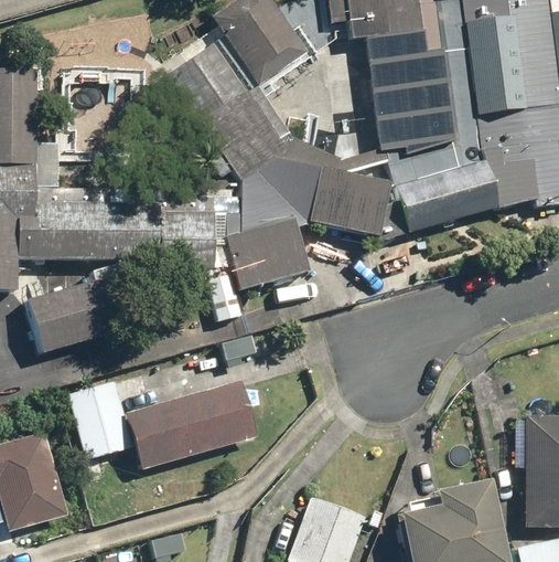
[(310,221),(385,239),(503,204),(536,200),(539,204),(558,201),(558,11),(546,12),(544,0),(322,0),(328,50),(369,44),(379,147),(337,158),(280,137),(217,39),(167,70),(237,180),(114,179),(111,200),(36,200),(36,69),(0,69),(0,287),(18,288),(19,254),(160,256),(159,284),(203,284),(204,267),(232,266),(224,245),(224,213),(301,211),(308,212),(310,221)]
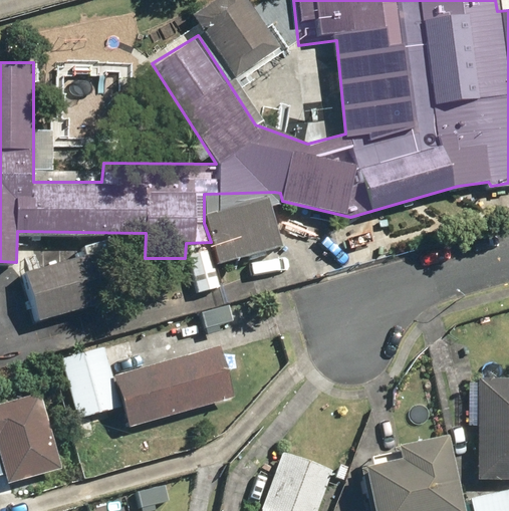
[(282,46),(248,0),(209,0),(191,13),(237,78),(282,46)]
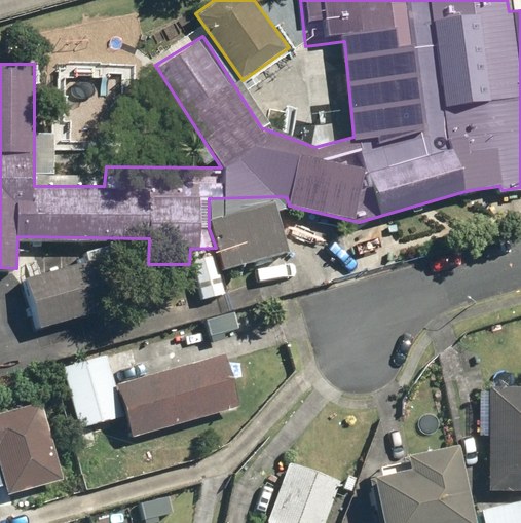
[(276,200),(213,219),(228,273),(292,255),(276,200)]
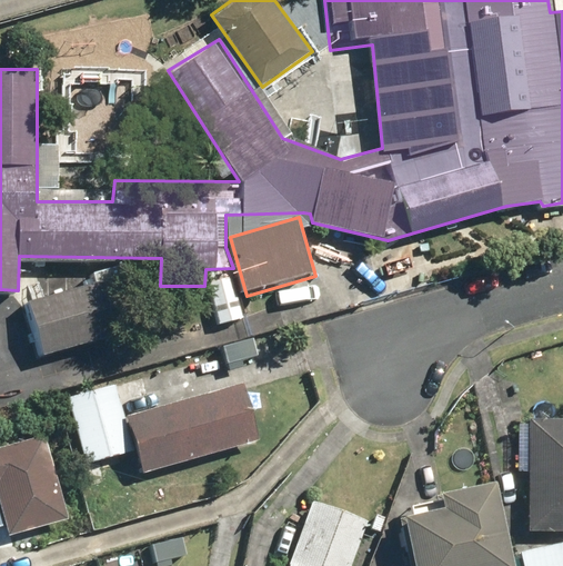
[(234,274),(208,280),(220,325),(247,317),(234,274)]
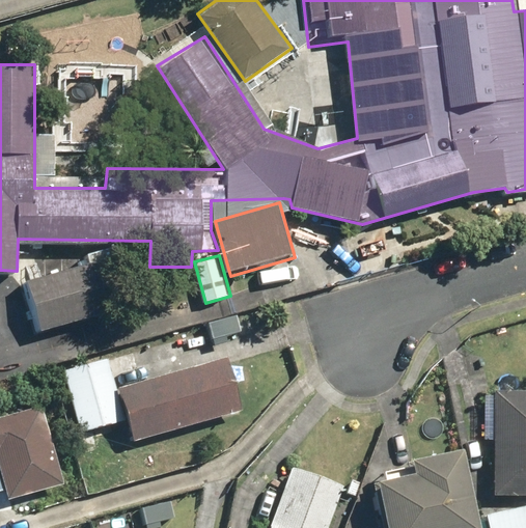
[(113,258),(24,283),(38,334),(128,308),(113,258)]
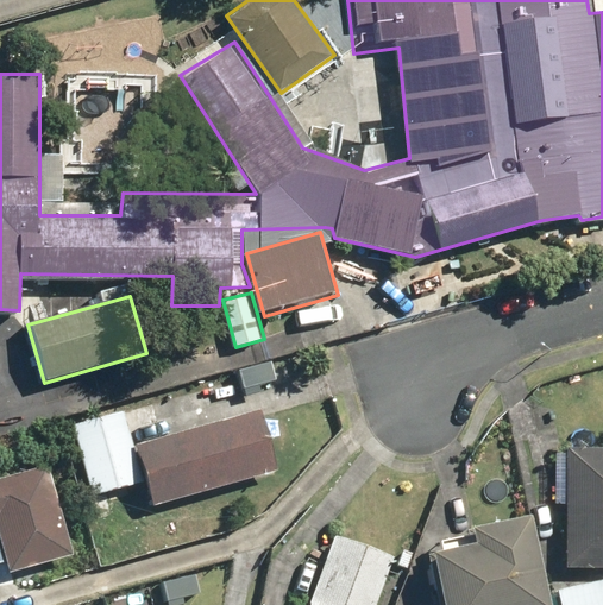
[(267,409),(177,432),(168,398),(74,423),(92,495),(148,480),(155,506),(283,473),(267,409)]
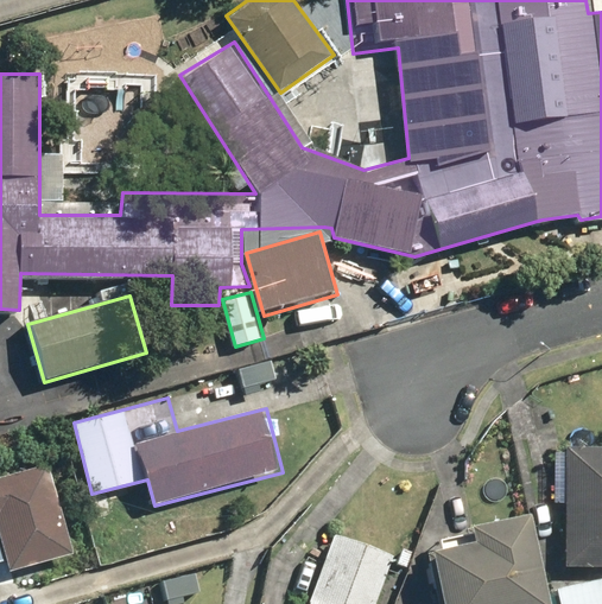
[(74,554),(43,440),(0,452),(0,539),(10,571),(74,554)]
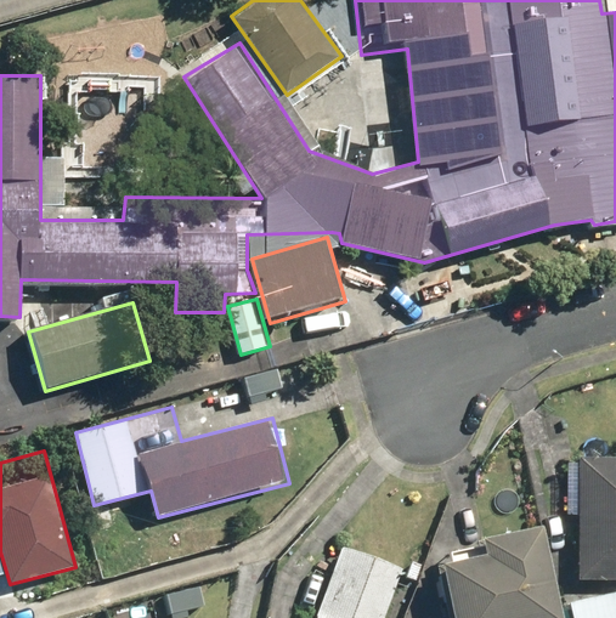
[(580,464),(570,463),(569,514),(582,515),(578,578),(615,580),(615,454),(581,454),(580,464)]
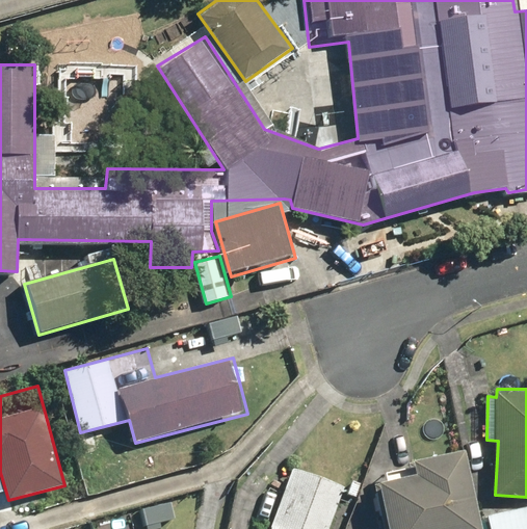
[(373,484),(383,528),(477,528),(460,450),(410,461),(413,475),(373,484)]
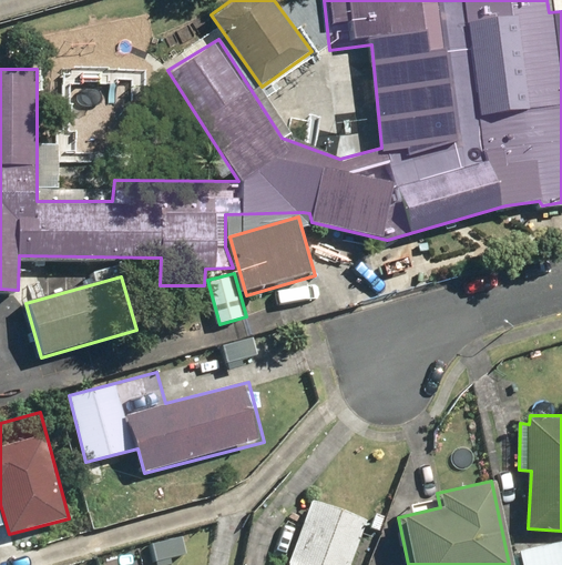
[(349,564),(367,513),(313,495),(288,564),(349,564)]
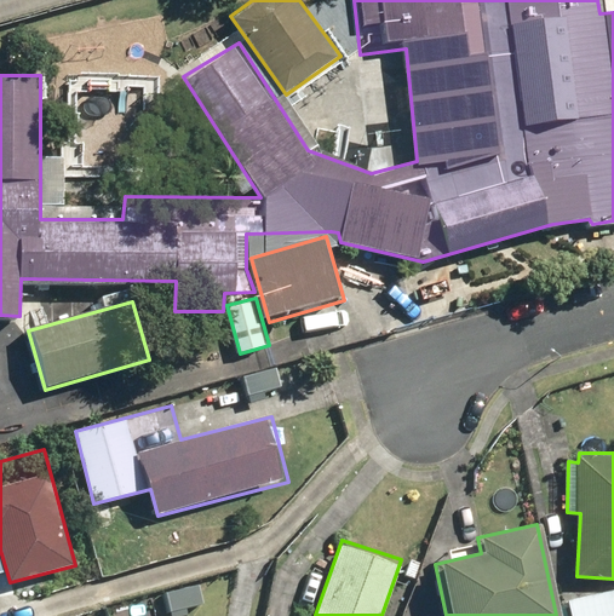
[(613,589),(572,599),(575,615),(613,615),(613,589)]
